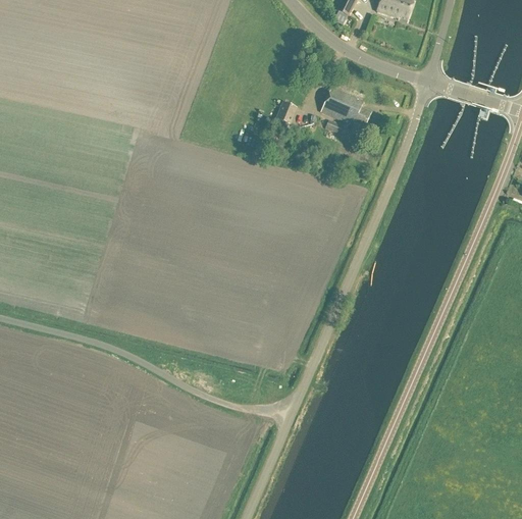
[(347,15),(348,15),(355,0),(340,0),(335,9),(337,10),(347,15)]
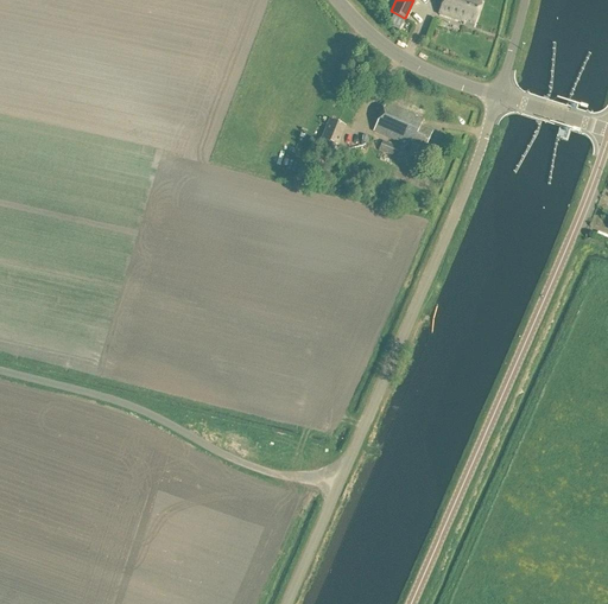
[(480,1),(476,0),(442,0),(438,12),(463,20),(464,17),(474,20),(480,1)]
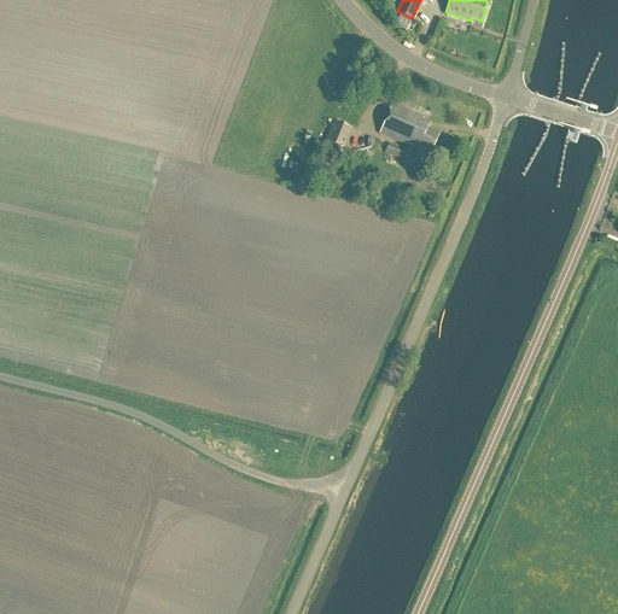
[(410,18),(400,12),(395,23),(406,28),(410,18)]
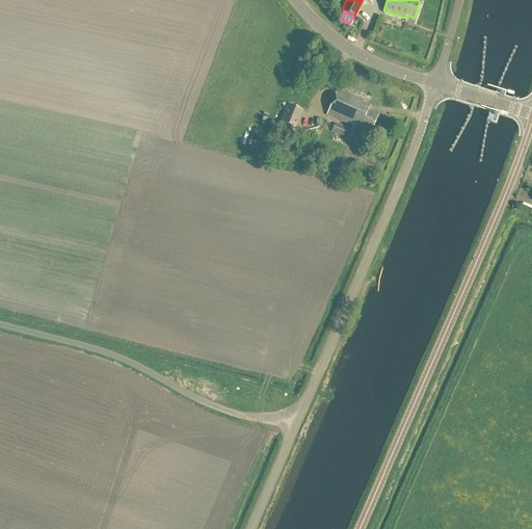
[(475,82),(469,103),(469,105),(472,106),(473,105),(480,84),(479,83),(476,82),(475,82)]
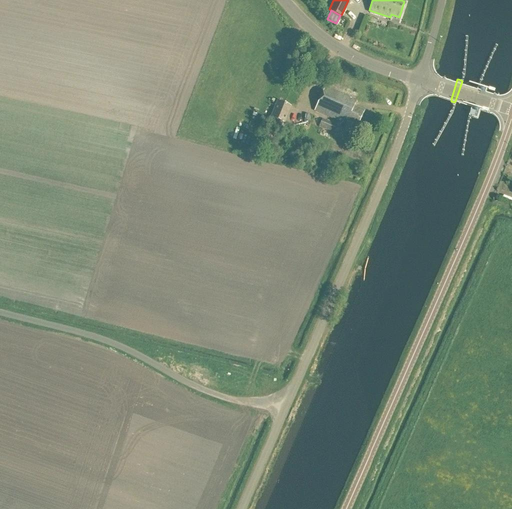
[(323,85),(313,109),(341,121),(341,119),(345,121),(346,119),(356,124),(362,109),(352,104),(355,99),(323,85)]
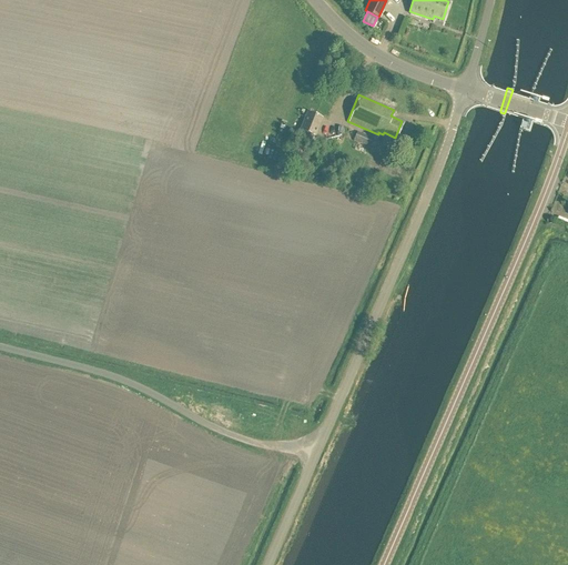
[(298,129),(315,135),(323,117),(306,110),(298,129)]
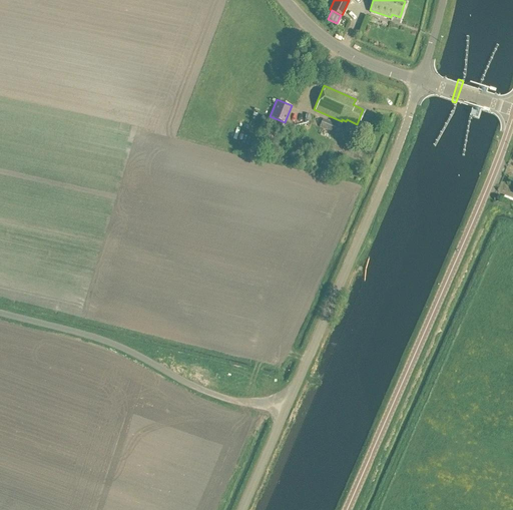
[(319,125),(334,131),(338,123),(323,117),(319,125)]
